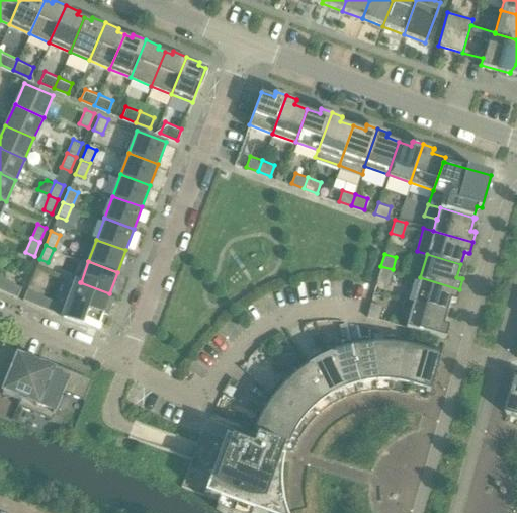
[(393,269),(380,266),(377,279),(389,282),(393,269)]
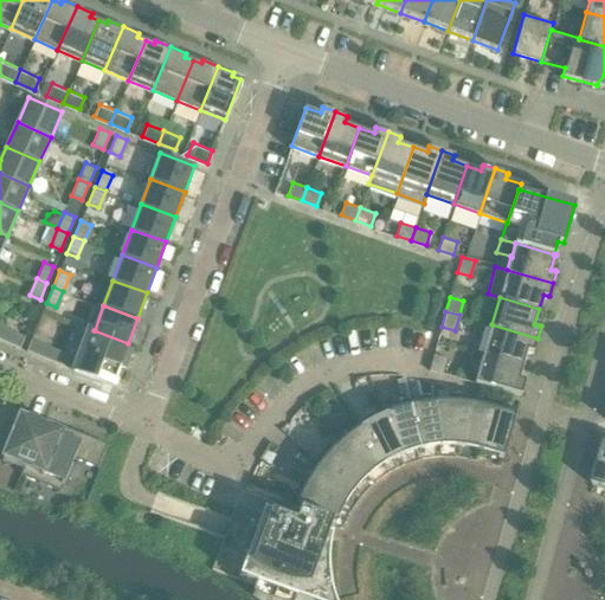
[(491,324),(483,352),(523,363),(527,349),(532,350),(534,350),(538,339),(491,324)]
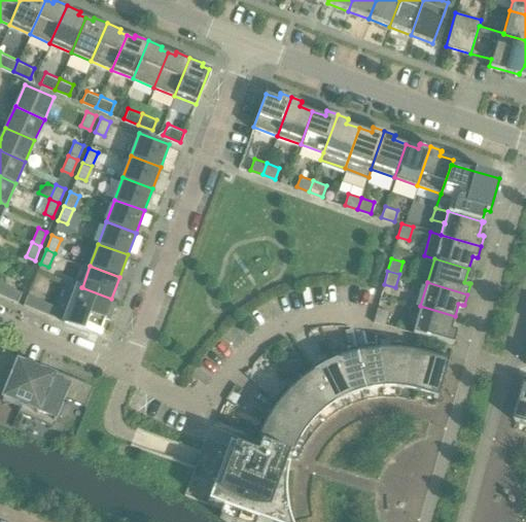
[(4,283),(0,292),(18,301),(22,290),(4,283)]
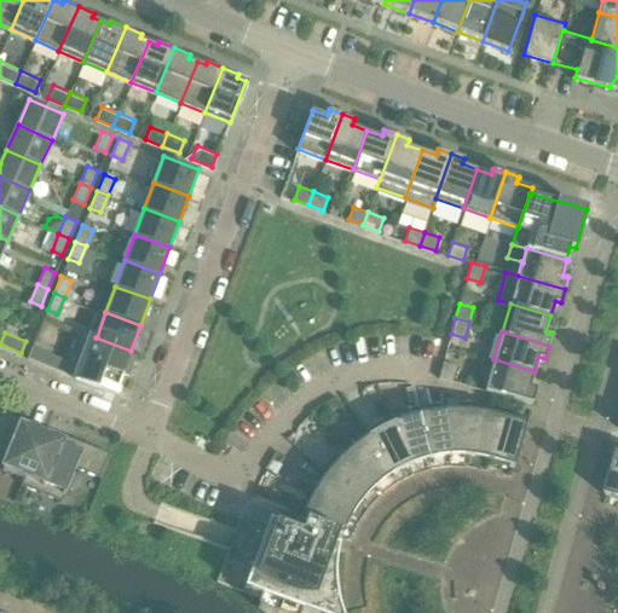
[(96,337),(97,337),(92,335),(76,376),(116,391),(123,370),(128,372),(136,354),(131,353),(131,351),(96,337)]
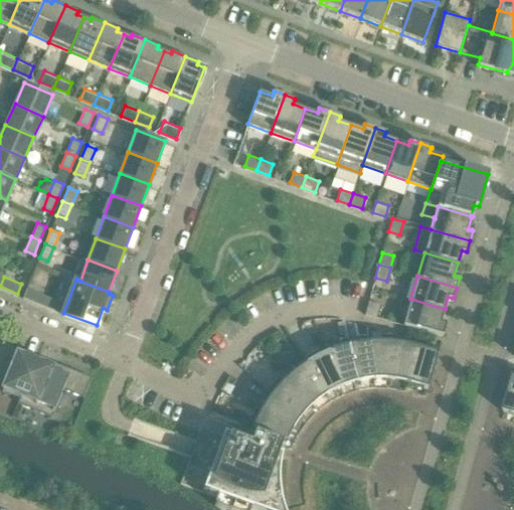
[(22,296),(40,303),(44,294),(26,286),(22,296)]
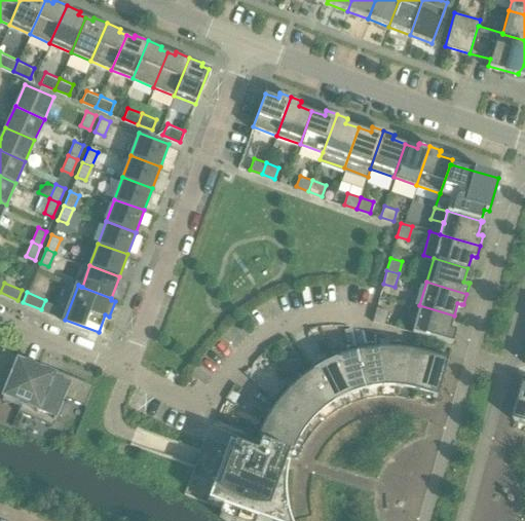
[(45,300),(41,309),(55,315),(60,305),(45,300)]
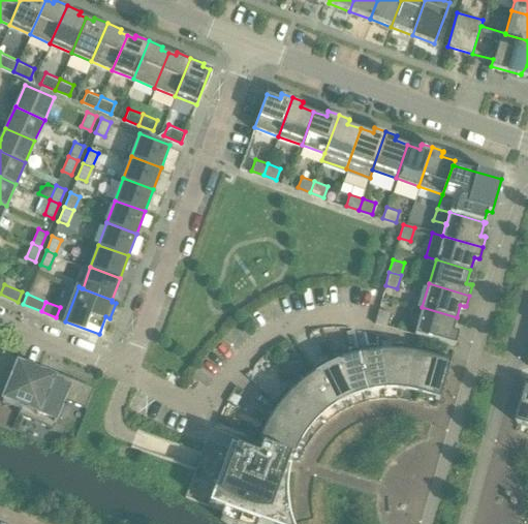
[(379,307),(375,320),(386,324),(391,310),(379,307)]
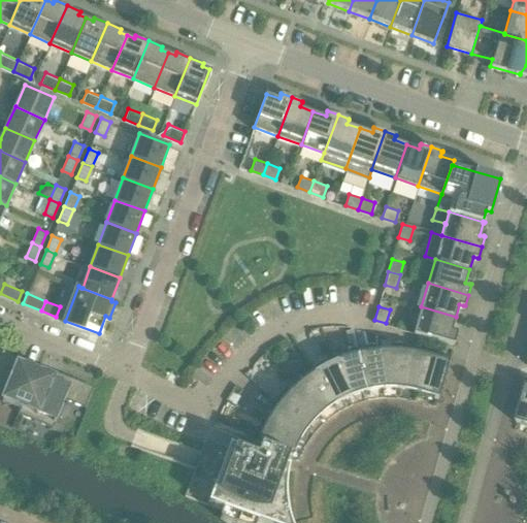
[(456,317),(421,306),(414,331),(454,344),(457,331),(456,331),(452,330),(456,317)]
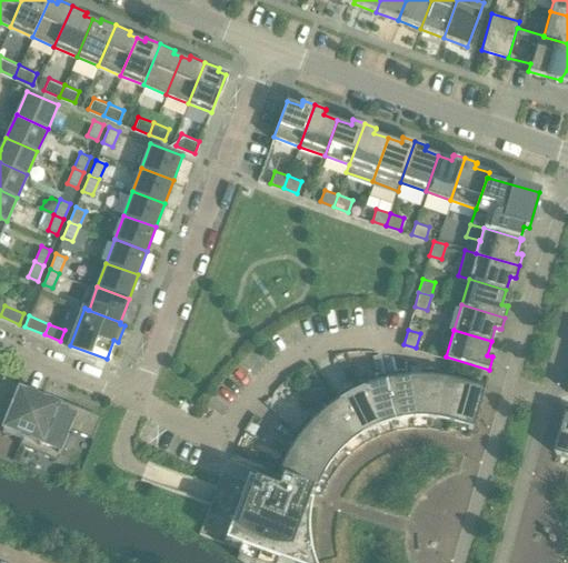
[(378,352),(371,353),(374,367),(380,365),(378,352)]
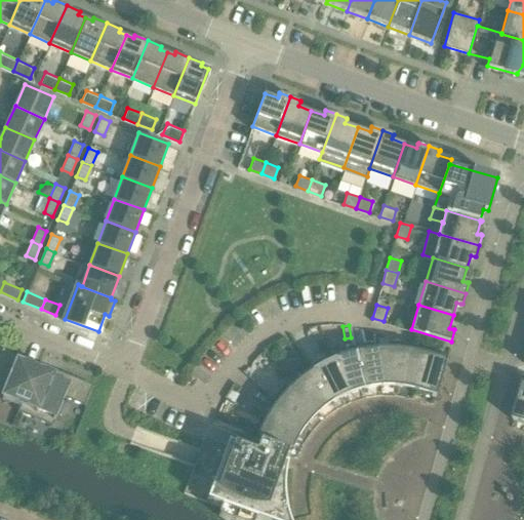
[(277,341),(280,347),(287,343),(284,336),(277,341)]
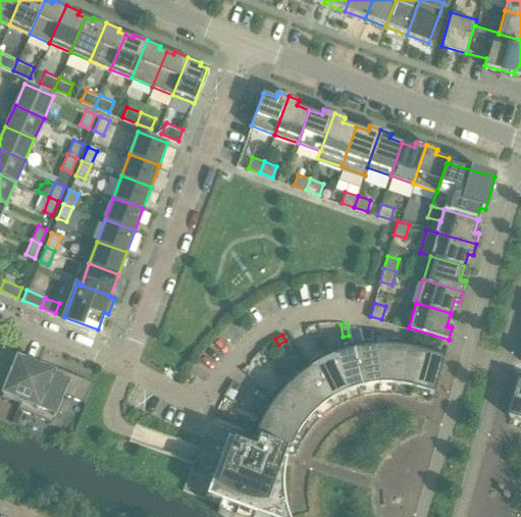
[(384,346),(376,346),(378,380),(396,380),(400,342),(385,341),(384,346)]
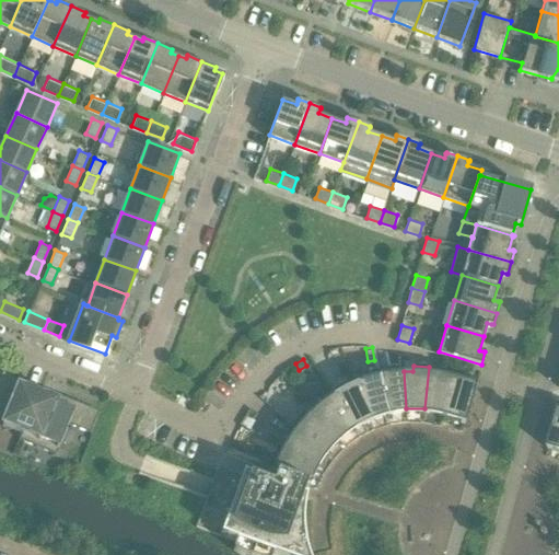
[(394,367),(379,370),(387,411),(406,408),(404,371),(395,372),(394,367)]
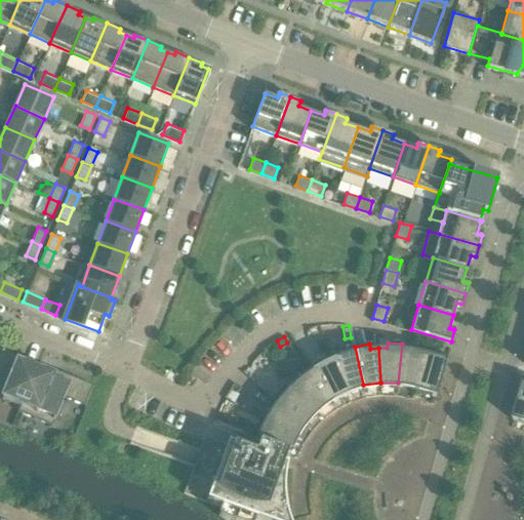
[(417,346),(402,344),(398,383),(415,387),(426,353),(416,351),(417,346)]
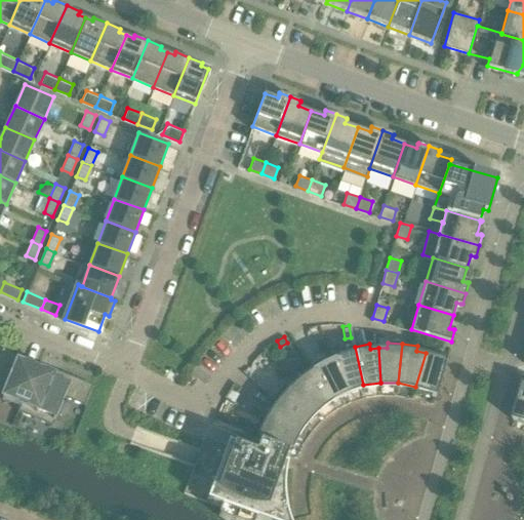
[(2,396),(19,403),(35,367),(19,361),(23,354),(3,346),(0,354),(0,392),(3,394),(2,396)]
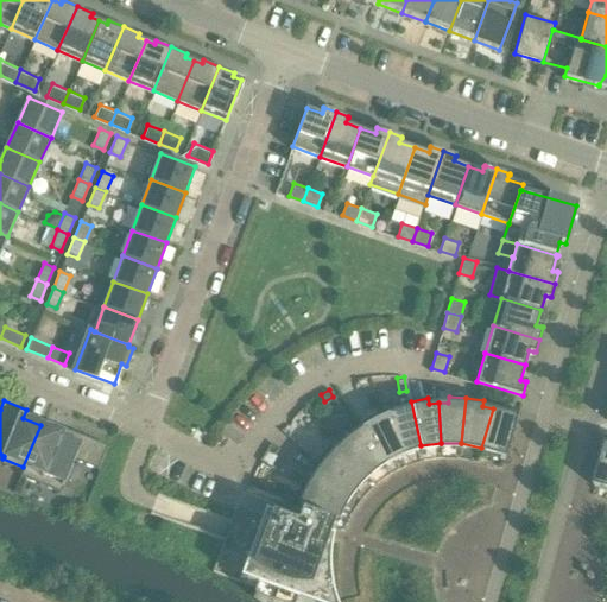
[(396,411),(386,414),(402,451),(421,445),(411,401),(394,405),(396,411)]
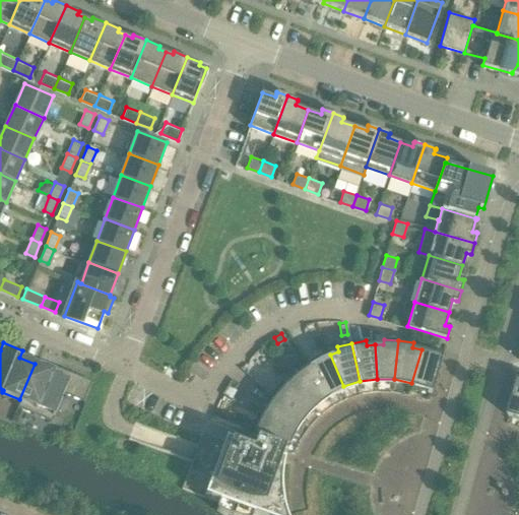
[(429,351),(422,349),(411,383),(428,387),(428,390),(432,391),(443,351),(430,347),(429,351)]
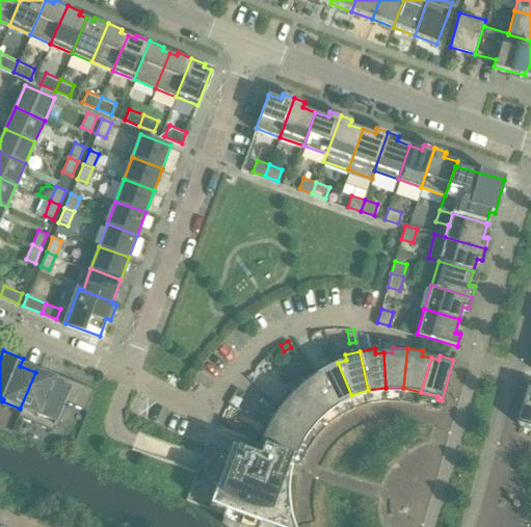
[(327,362),(315,370),(336,403),(351,395),(338,363),(330,366),(327,362)]
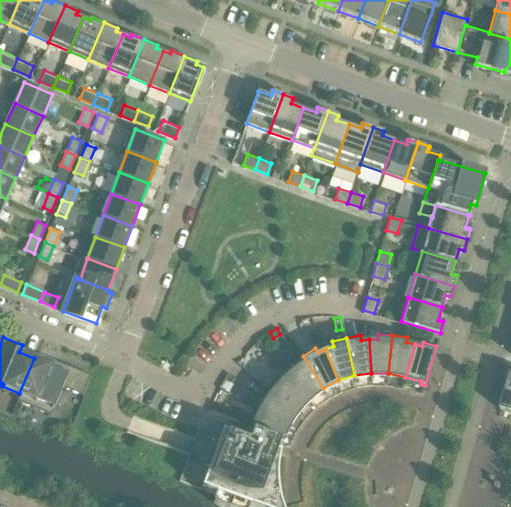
[(293,368),(287,373),(309,398),(323,388),(303,356),(290,363),(293,368)]
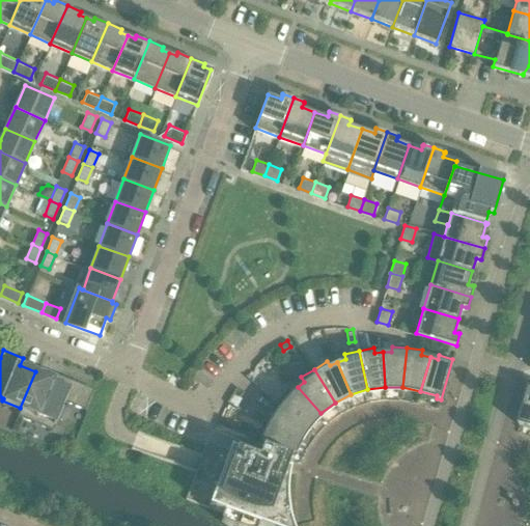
[(35,371),(20,408),(21,408),(18,413),(53,427),(65,399),(86,408),(94,387),(54,370),(50,379),(35,371)]
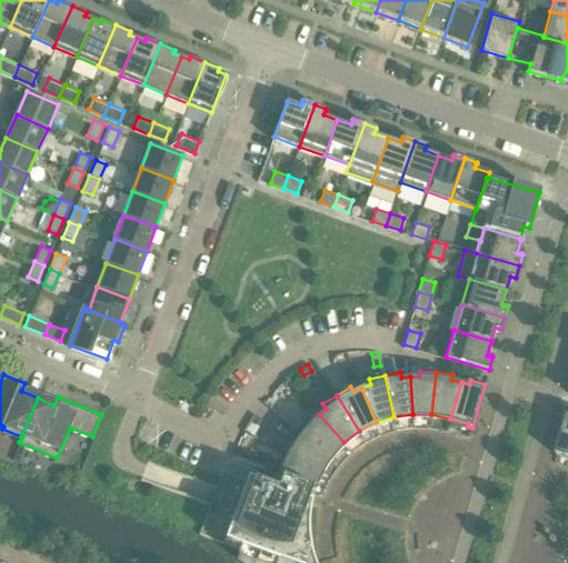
[(308,416),(298,429),(331,456),(344,442),(319,414),(312,421),(308,416)]
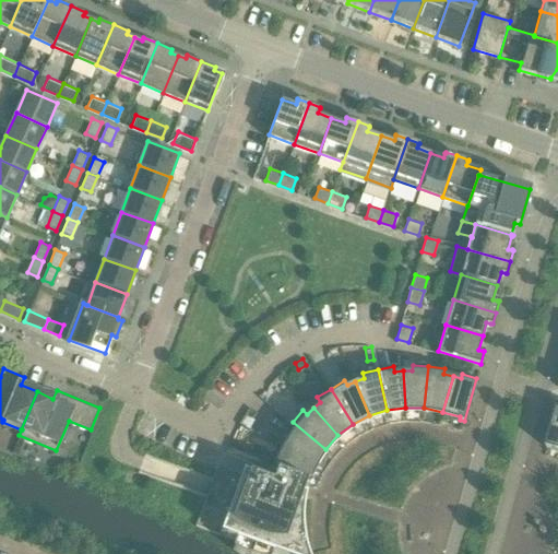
[(554,444),(557,445),(557,409),(548,445),(553,446),(554,444)]
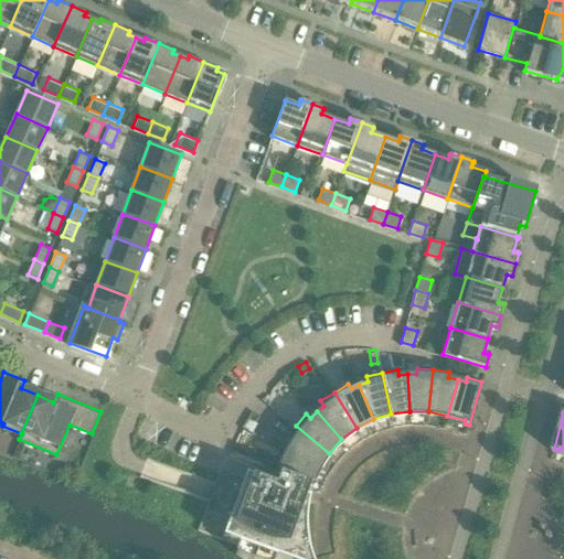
[(253,421),(256,416),(252,414),(245,426),(252,429),(255,422),(253,421)]
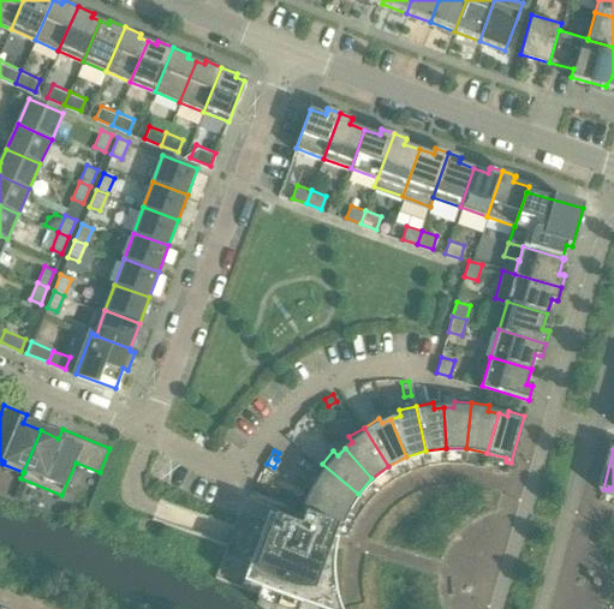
[(316,482),(310,490),(346,509),(358,494),(322,464),(311,478),(316,482)]
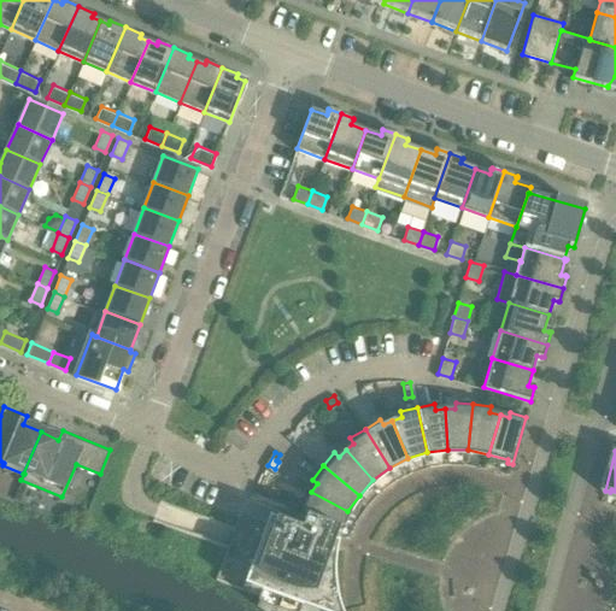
[(295,515),(339,532),(347,511),(311,492),(308,500),(301,498),(295,513),(287,510),(286,511),(295,515)]
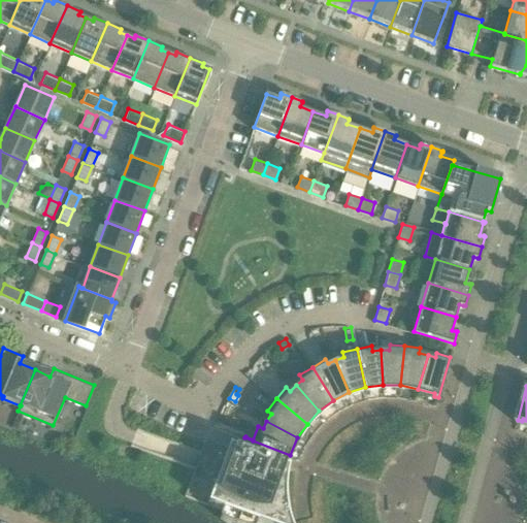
[(290,455),(253,440),(251,445),(249,451),(230,444),(208,501),(223,507),(220,515),(225,519),(231,522),(233,522),(256,522),(258,520),(266,522),(285,522),(290,519),(288,510),(287,501),(286,492),(286,483),(287,474),(289,465),(286,464),(290,455)]
